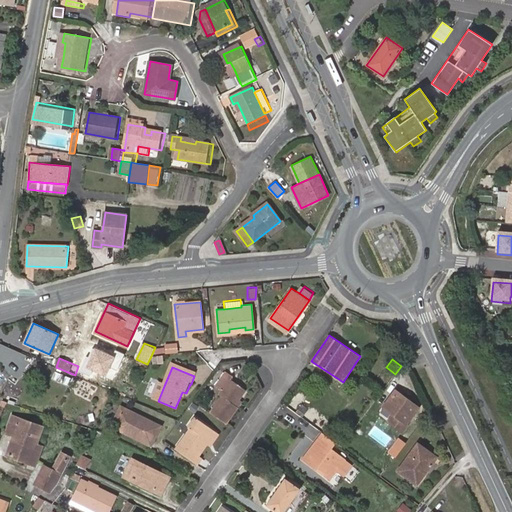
[(209,408),(228,421),(241,404),(236,401),(246,387),(231,377),(232,374),(226,369),(216,384),(219,386),(214,393),(217,396),(209,408)]
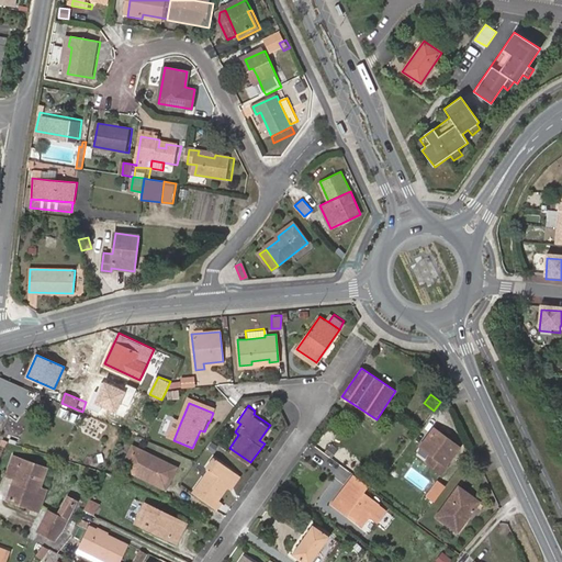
[(130,429),(138,434),(146,416),(136,412),(130,429)]
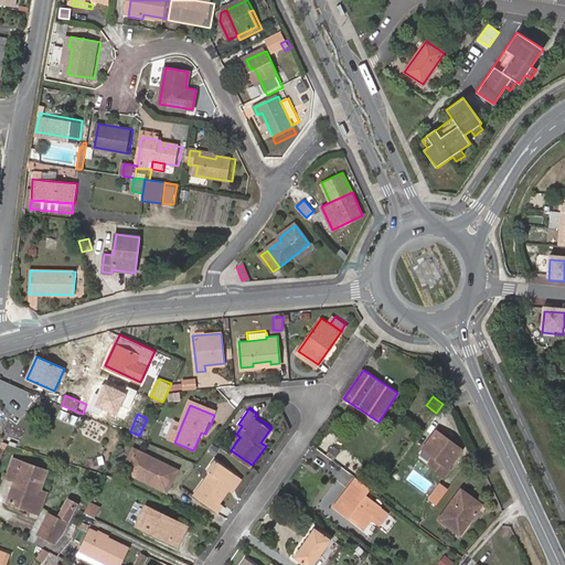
[(168,440),(174,443),(181,426),(176,423),(168,440)]
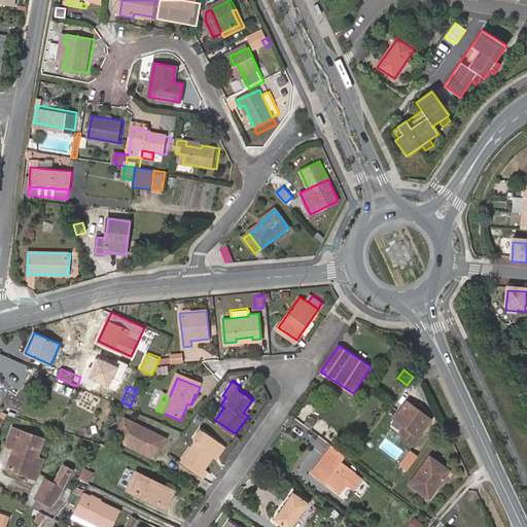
[(408,401),(406,405),(420,415),(422,413),(408,401)]
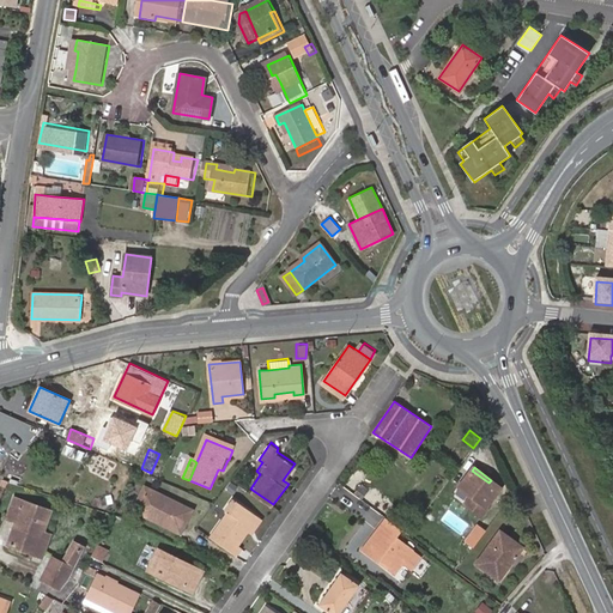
[(489,483),(472,471),(459,487),(471,496),(463,505),(480,519),(487,509),(485,507),(499,486),(491,480),(489,483)]
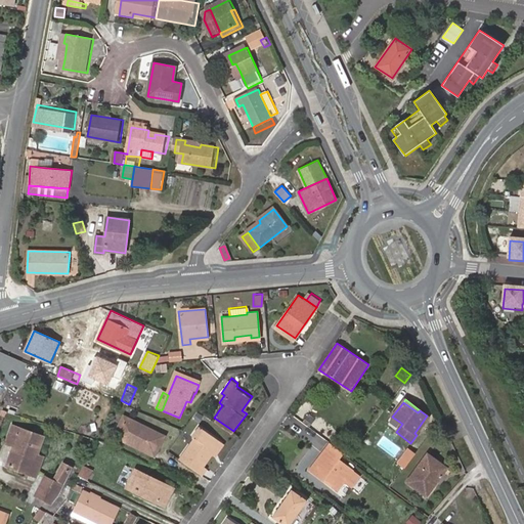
[(118,436),(127,418),(123,416),(113,437),(141,450),(142,447),(118,436)]
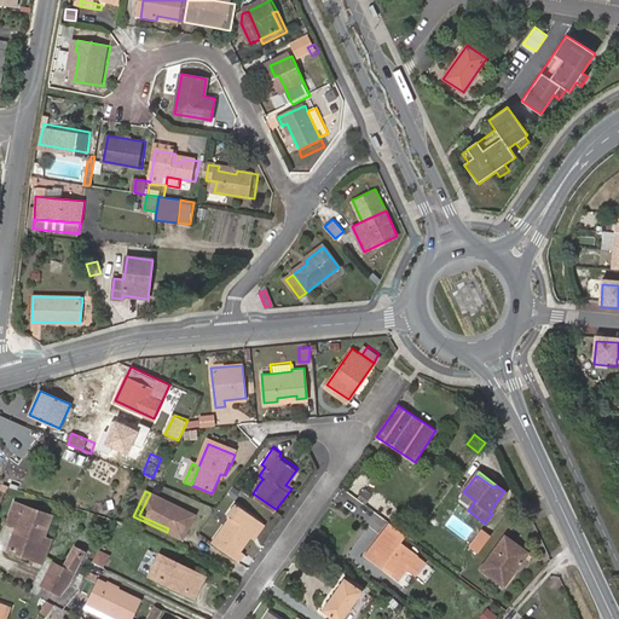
[(79,505),(81,499),(59,492),(57,499),(79,505)]
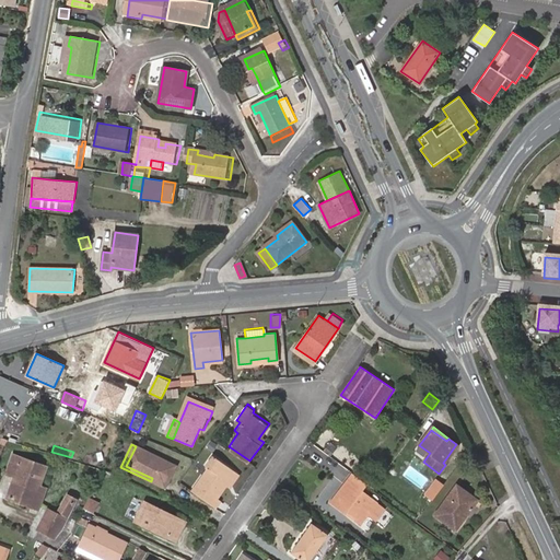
[(177,465),(136,446),(126,466),(152,478),(151,481),(166,488),(177,465)]
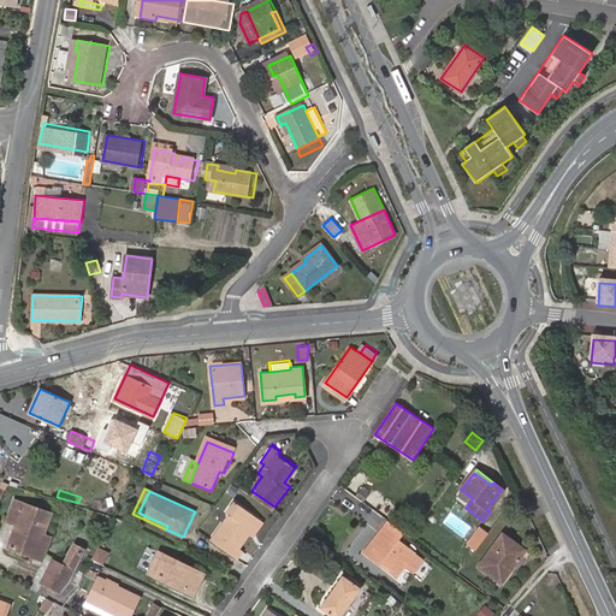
[(214,539),(240,556),(246,548),(241,545),(250,531),(253,527),(249,525),(258,513),(238,499),(230,511),(232,514),(214,539)]
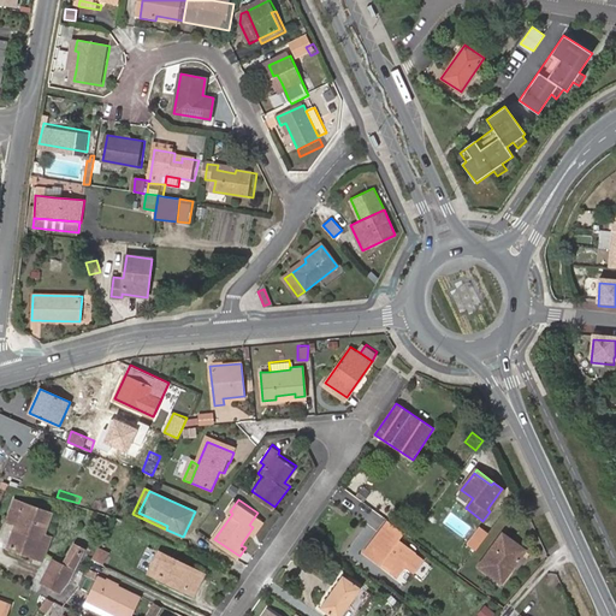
[(36,557),(45,534),(52,514),(16,501),(9,521),(17,525),(10,548),(36,557)]
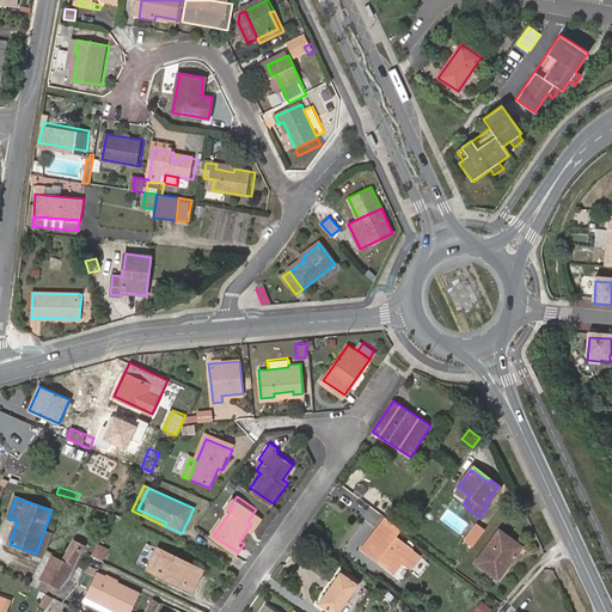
[(263,515),(256,509),(248,521),(251,524),(249,527),(254,530),(263,515)]
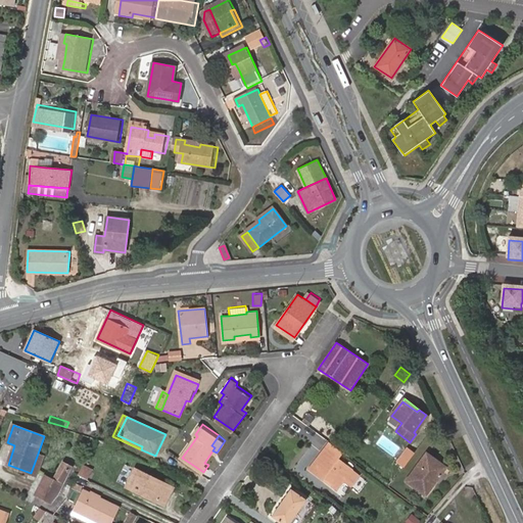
[(343,452),(329,441),(310,469),(325,480),(327,478),(338,487),(342,481),(351,469),(338,459),(343,452)]
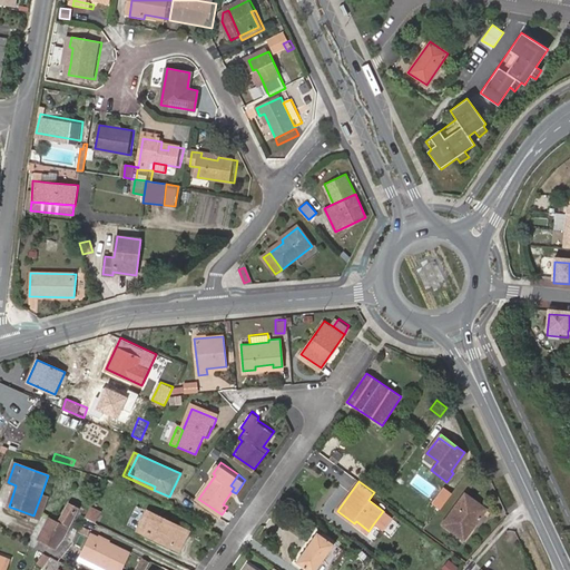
[(473,504),(477,500),(465,491),(442,522),(463,538),(483,512),(473,504)]
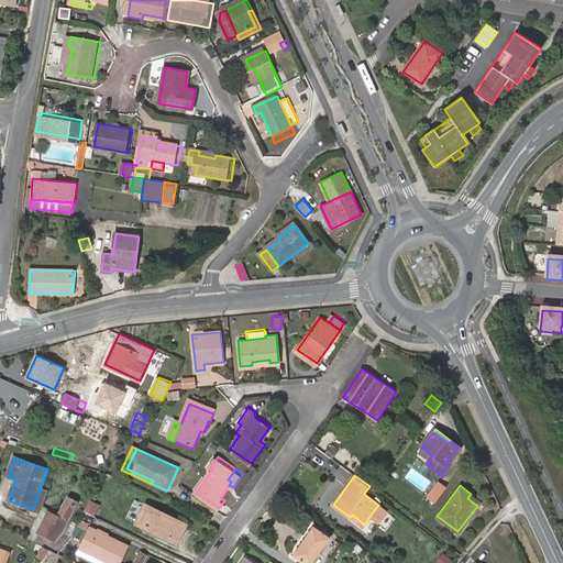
[(47,490),(41,488),(33,509),(39,511),(47,490)]
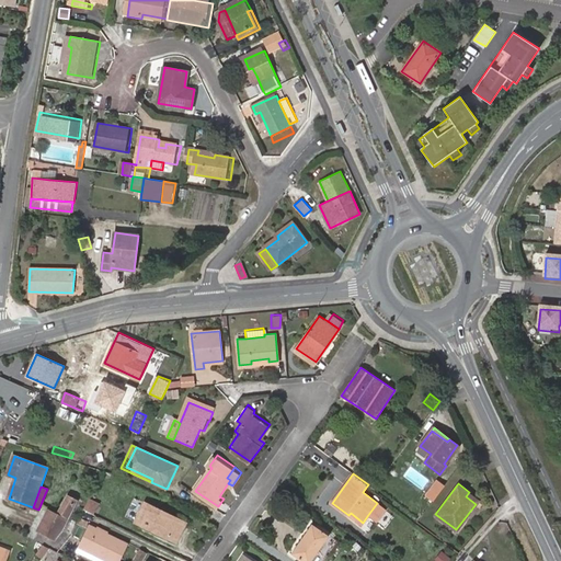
[(479,500),(469,492),(466,496),(476,504),(479,500)]
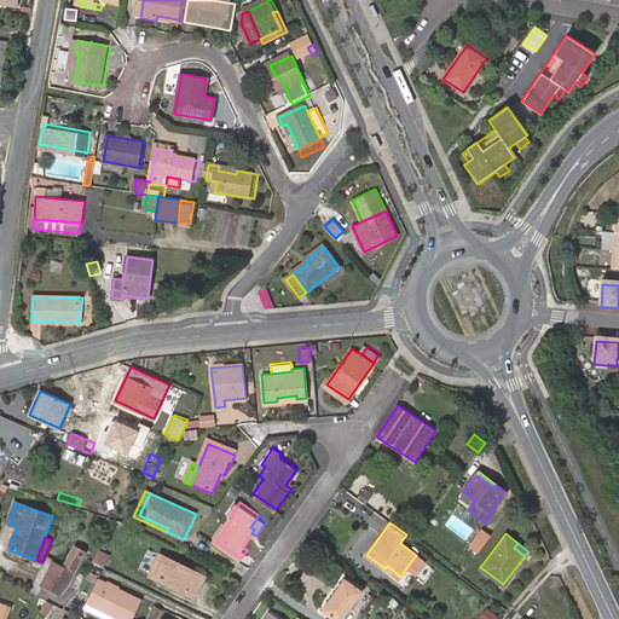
[(68,583),(86,553),(75,548),(64,568),(56,563),(44,585),(59,594),(68,583)]
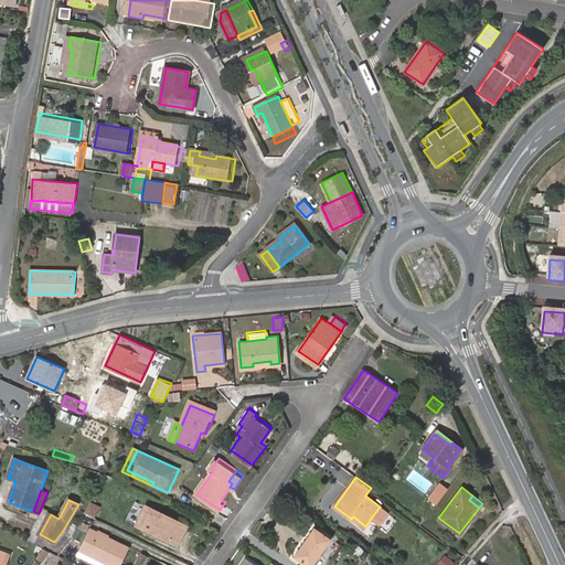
[(91,503),(86,512),(97,516),(100,508),(91,503)]
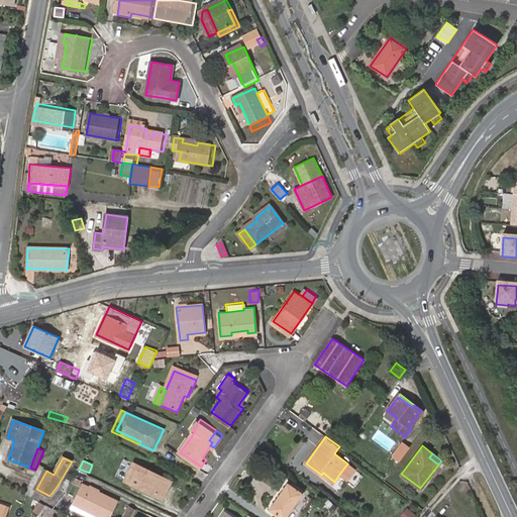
[(127,481),(158,495),(165,479),(149,472),(150,469),(136,461),(127,481)]
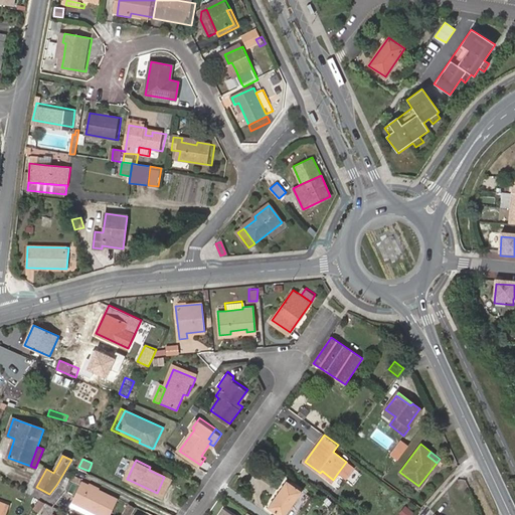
[(345,480),(353,468),(346,462),(337,474),(345,480)]
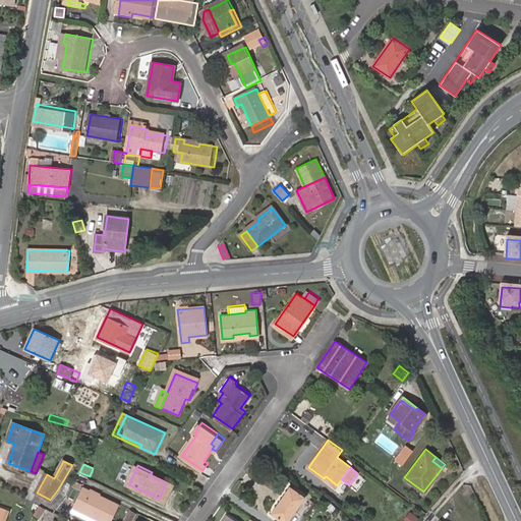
[(166,482),(159,499),(166,502),(175,483),(152,472),(151,475),(166,482)]
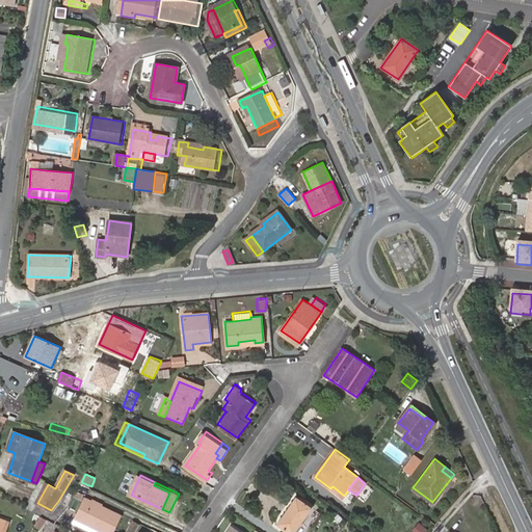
[(77,516),(108,531),(114,531),(123,515),(86,497),(77,516)]
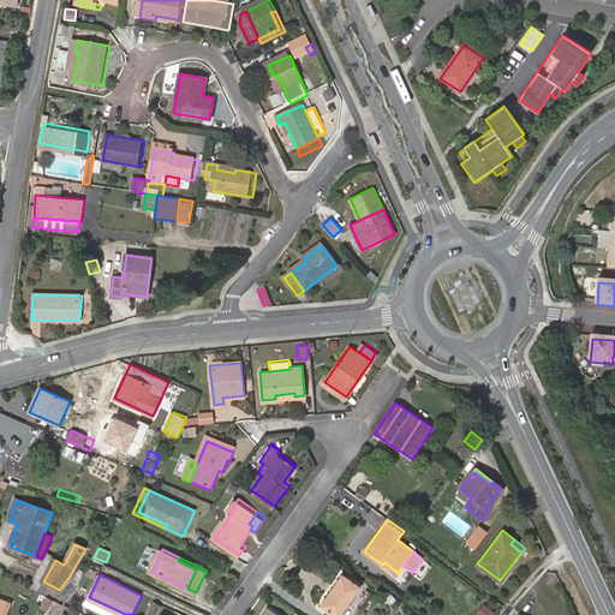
[(340,579),(358,593),(360,590),(342,575),(340,579)]
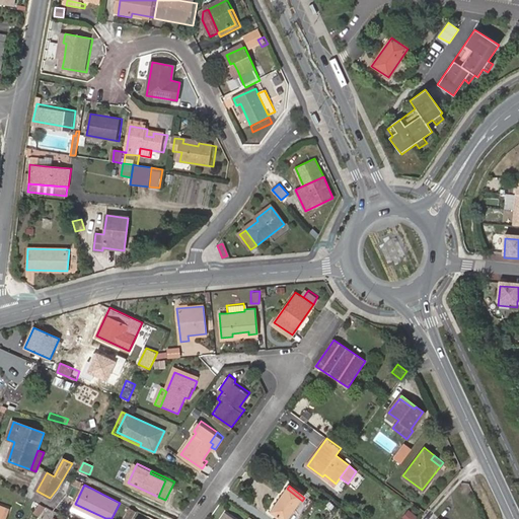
[(279,500),(294,512),(302,501),(287,489),(279,500)]
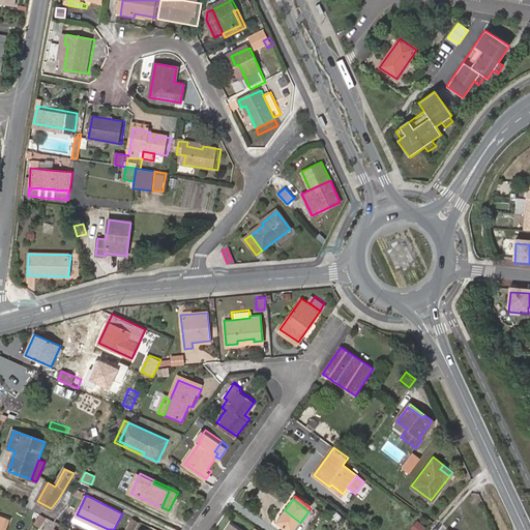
[(286,529),(294,529),(300,523),(285,510),(275,523),(286,529)]
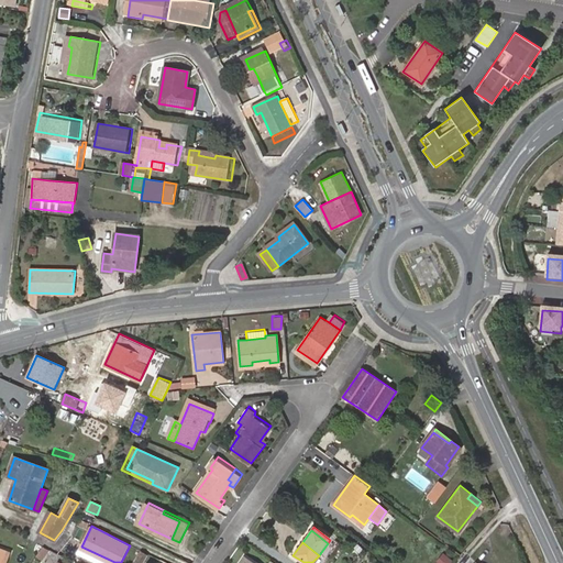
[(41,560),(48,549),(43,545),(35,556),(41,560)]
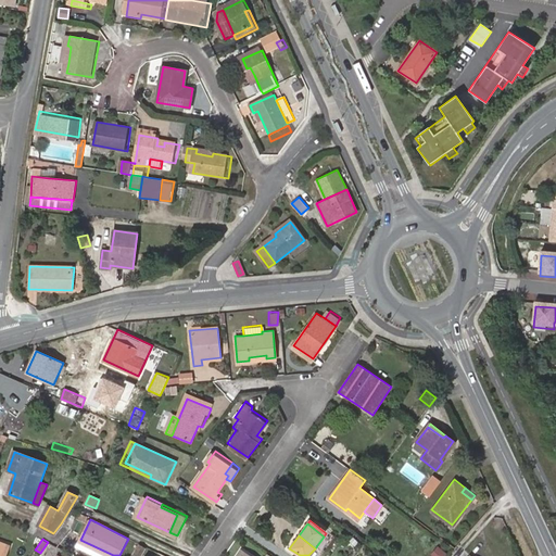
[(100,555),(113,555),(80,540),(78,545),(100,555)]
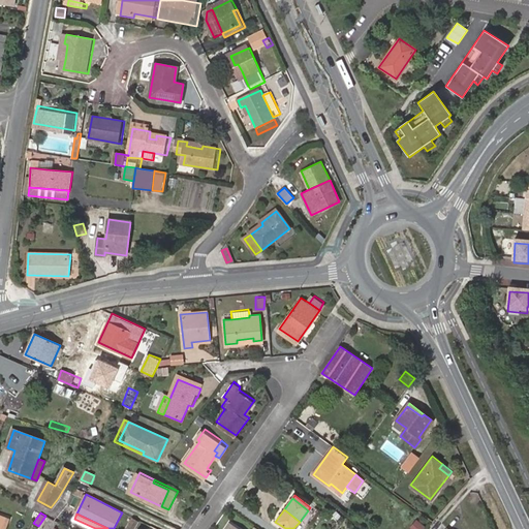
[(133,528),(138,522),(132,518),(124,528),(133,528)]
